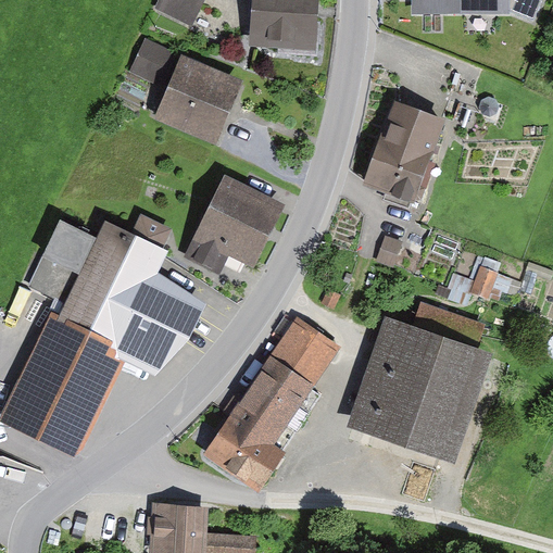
[(158,0),(154,7),(190,24),(202,0),(158,0)]
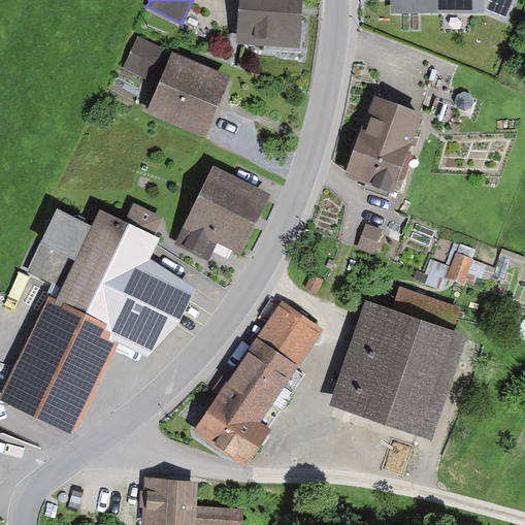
[(239,0),(236,45),(298,50),(300,0),(239,0)]
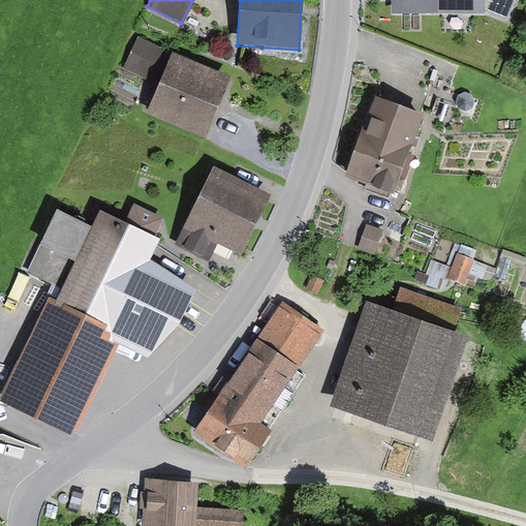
[(477,7),(477,5),(503,17),(511,0),(392,0),(393,9),(477,7)]
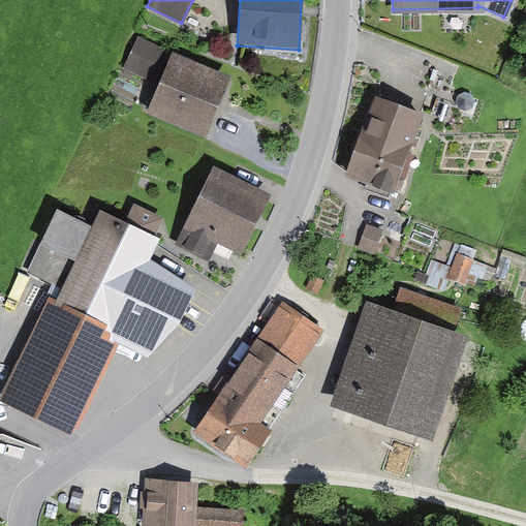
[(158,45),(136,36),(123,67),(144,76),(158,45)]
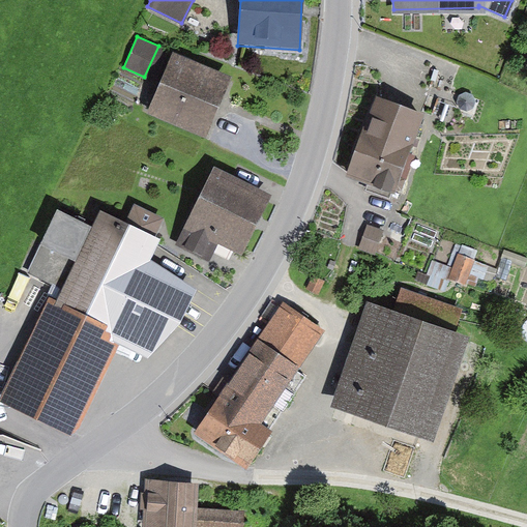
[(230,76),(172,54),(148,114),(206,137),(230,76)]
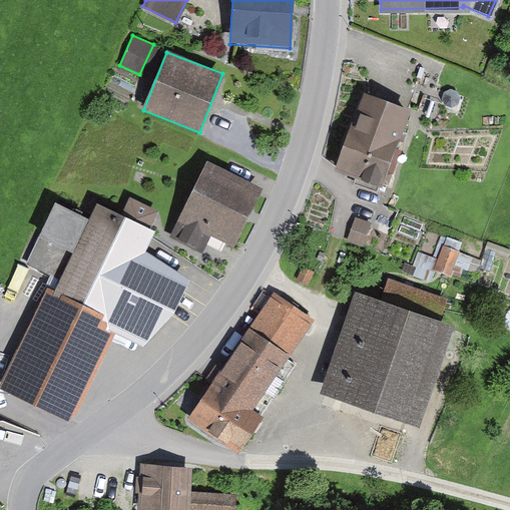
[(411,113),(365,94),(334,169),(380,188),(411,113)]
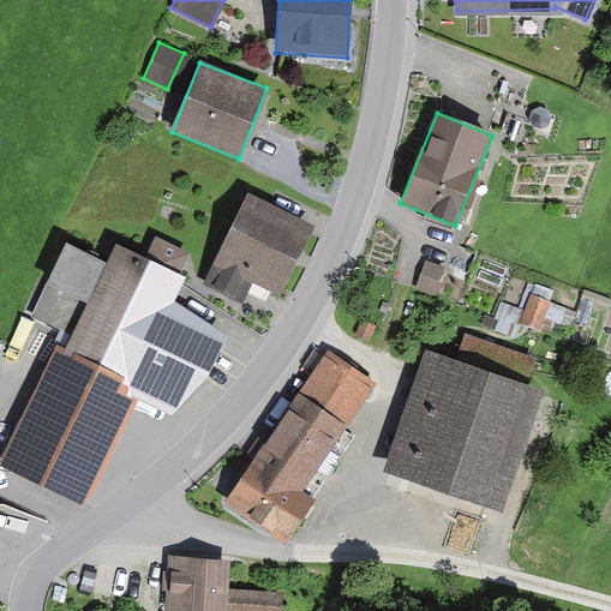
[(312,231),(246,198),(203,286),(239,303),(250,281),(280,295),(312,231)]
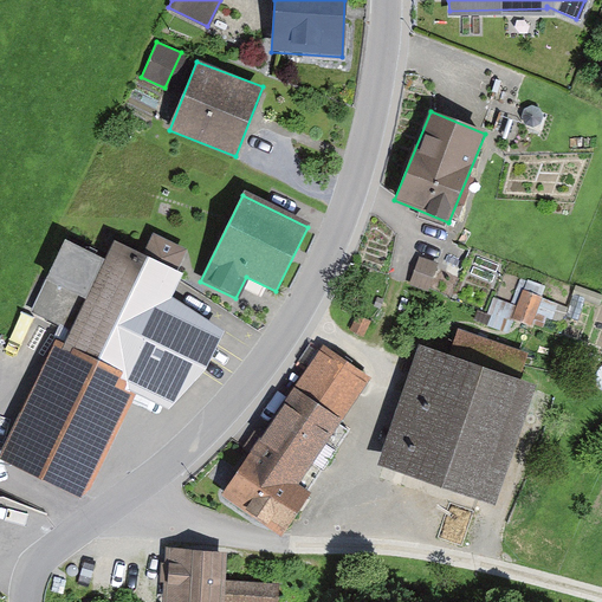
[(181,271),(111,238),(103,253),(63,237),(28,309),(56,323),(0,446),(0,457),(78,493),(89,484),(131,390),(167,407),(205,363),(222,328),(169,293),(181,271)]
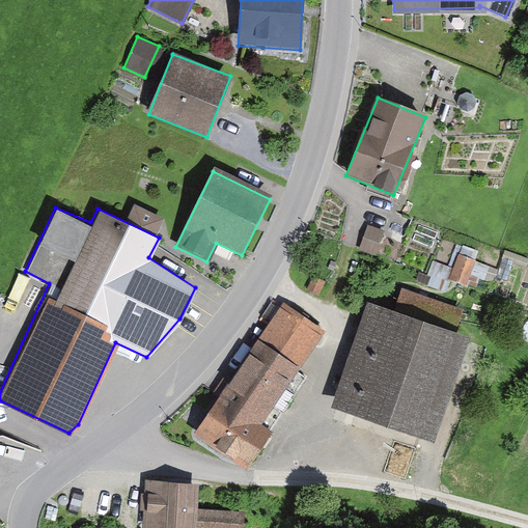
[(371,211),(361,235),(378,242),(388,217),(371,211)]
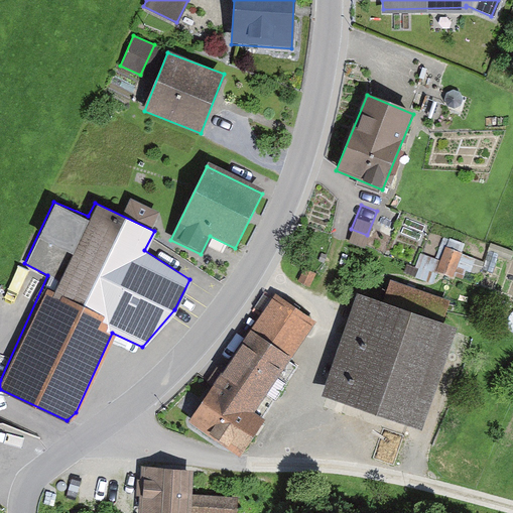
[(380,305),(360,298),(326,396),(420,429),(455,332),(440,327),(450,301),(389,280),(380,305)]
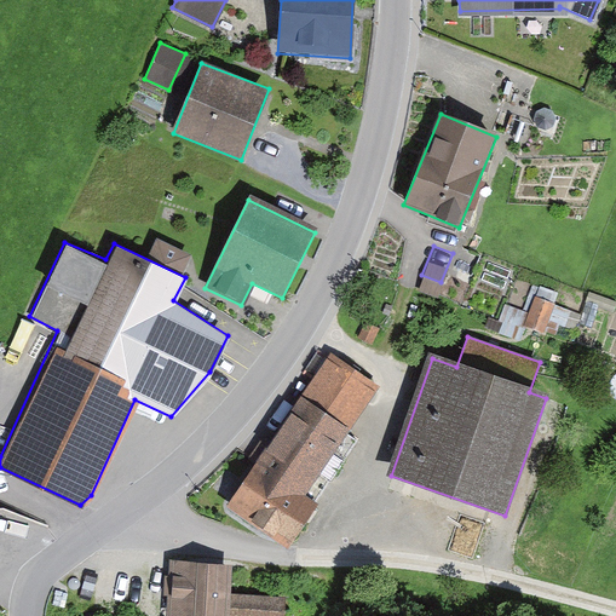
[(329,356),(301,397),(349,430),(378,389),(329,356)]
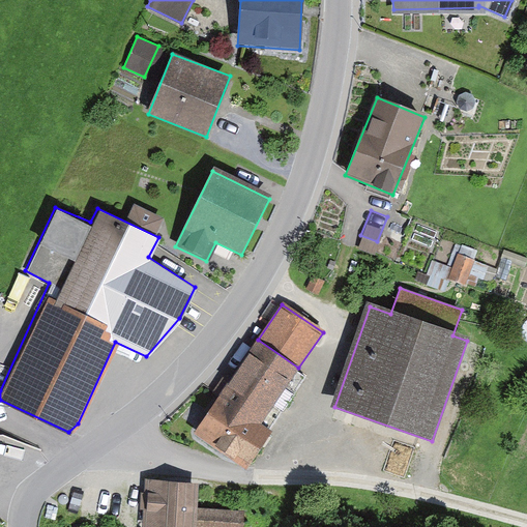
[(258,340),(218,397),(260,425),(298,368),(258,340)]
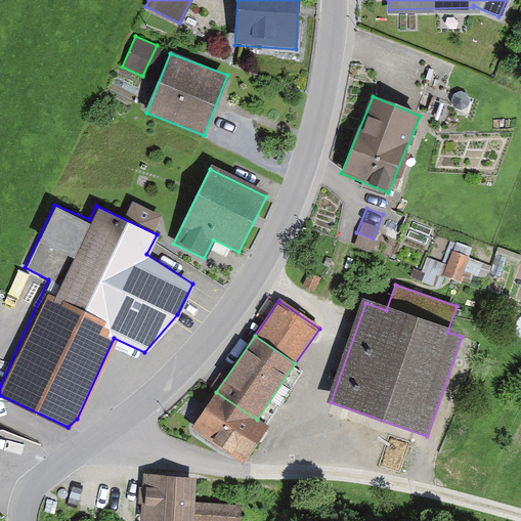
[(267,427),(257,420),(216,392),(192,426),(244,461),(267,427)]
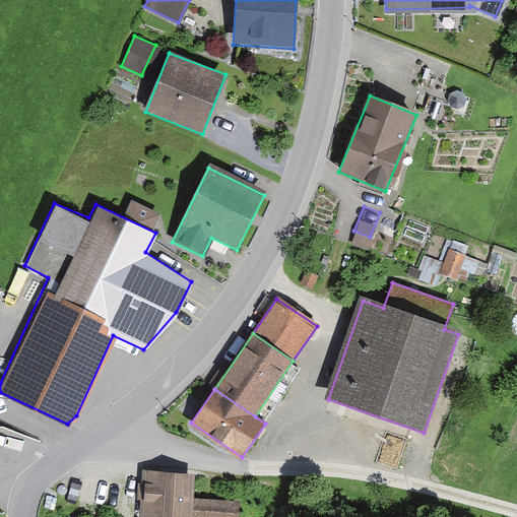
[(192,473),(141,471),(139,516),(240,516),(241,502),(191,501),(192,473)]
